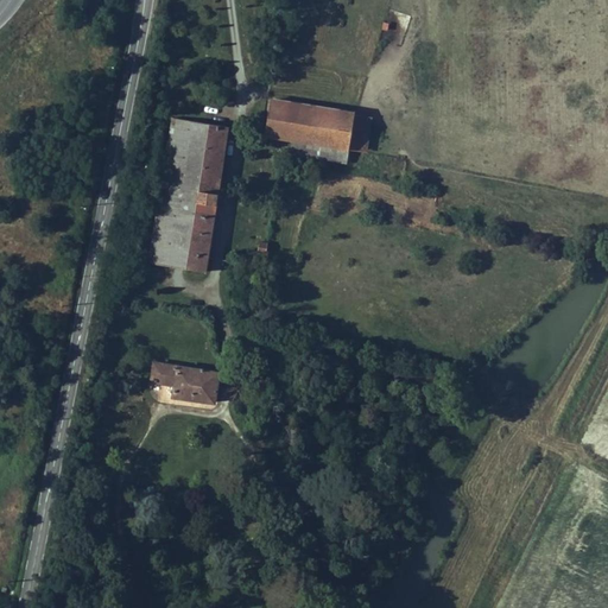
[(271,100),(265,135),(282,139),(286,102),(271,100)]
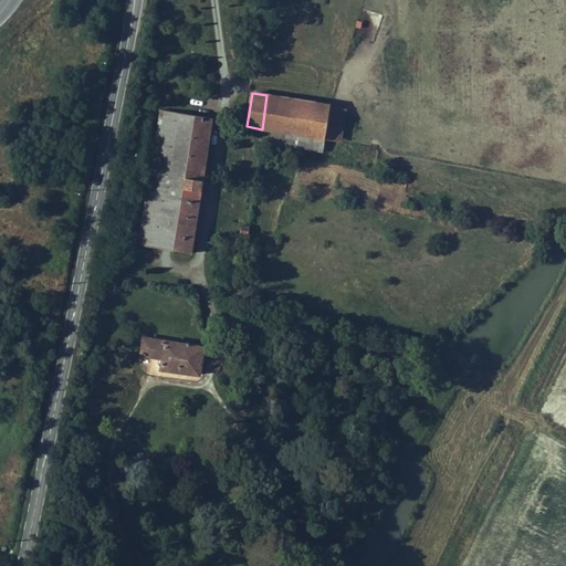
[(274,130),(324,139),(325,139),(331,106),(266,95),(262,129),(274,130)]
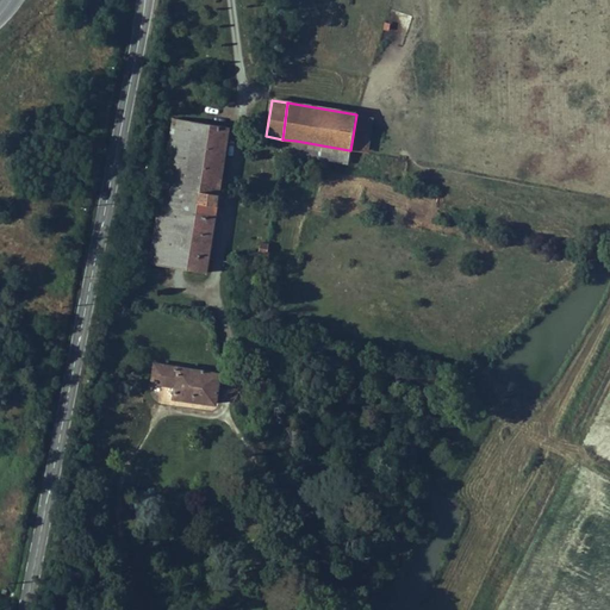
[(356,114),(350,150),(367,153),(372,117),(356,114)]
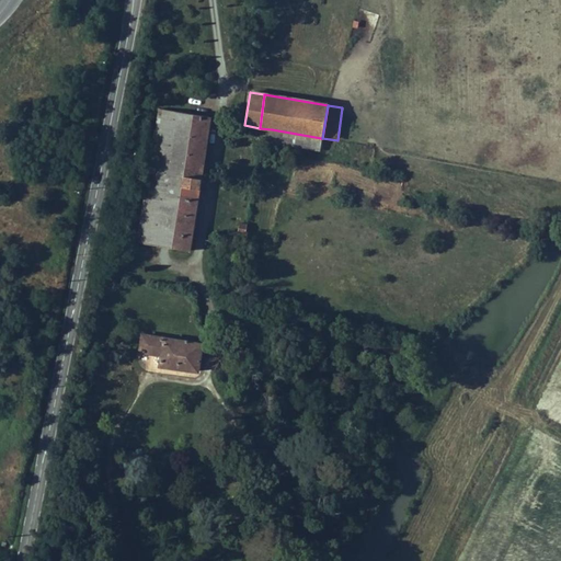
[(138,242),(190,250),(210,117),(160,109),(149,173),(145,173),(144,176),(149,178),(138,242)]
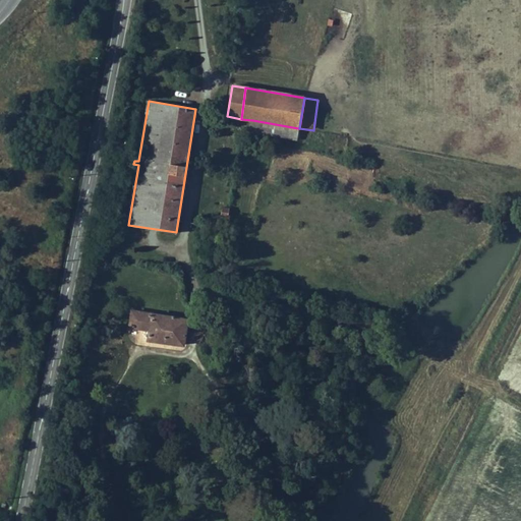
[(252,120),(241,119),(227,116),(226,122),(247,126),(251,126),(252,120)]
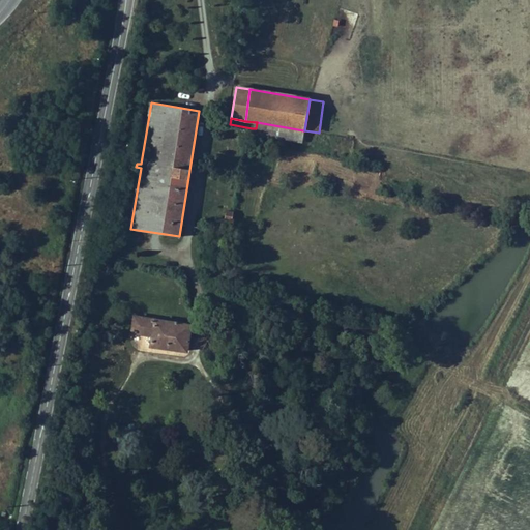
[(302,140),(303,130),(257,122),(256,128),(252,128),(252,131),(255,133),(255,131),(302,140)]
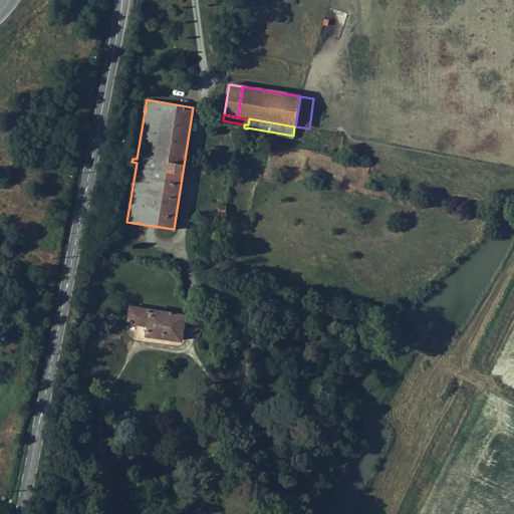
[(147,335),(182,340),(186,315),(156,310),(156,308),(152,307),(152,310),(131,306),(129,322),(149,325),(147,335)]
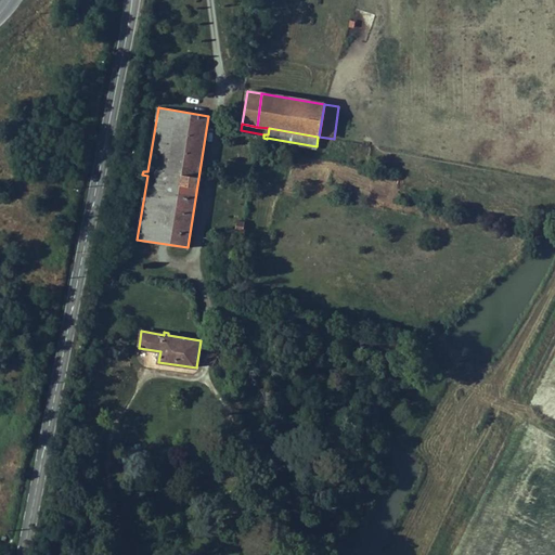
All buildings are outlined.
